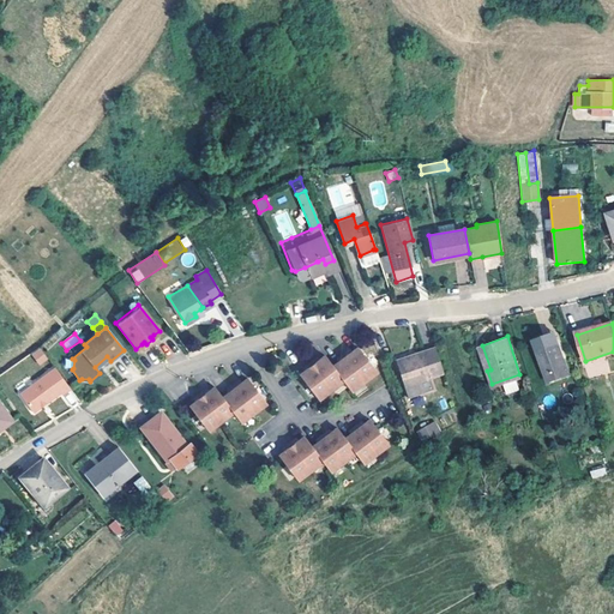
[(570,375),(557,342),(535,349),(547,379),(560,373),(563,378),(570,375)]
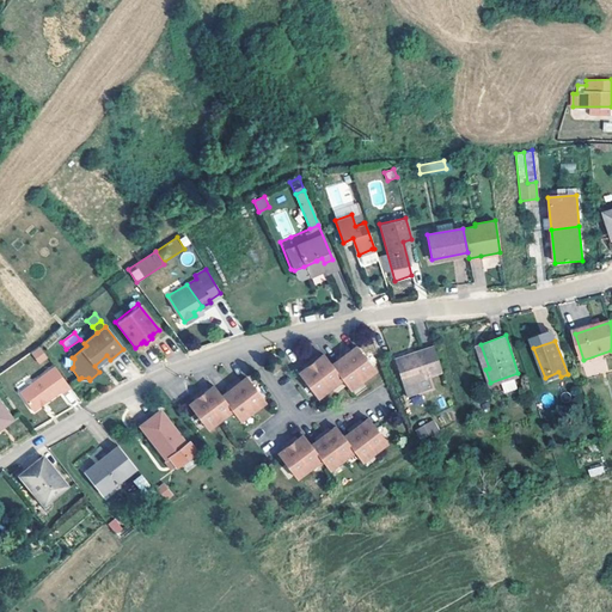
[(489,368),(481,344),(478,346),(485,369),(489,368)]
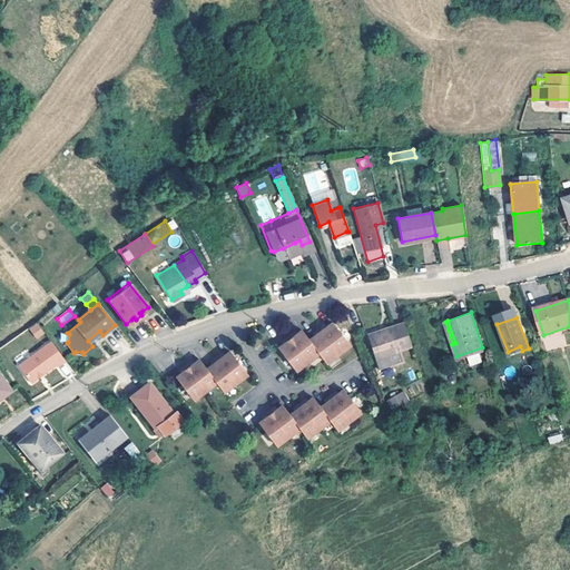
[(326,363),(327,362),(350,346),(332,322),(324,327),(321,330),(318,327),(315,331),(316,333),(314,334),(313,335),(308,340),(301,330),(294,335),(291,337),(290,335),(285,338),(286,341),(283,343),(277,347),(296,371),(318,353),(326,363)]
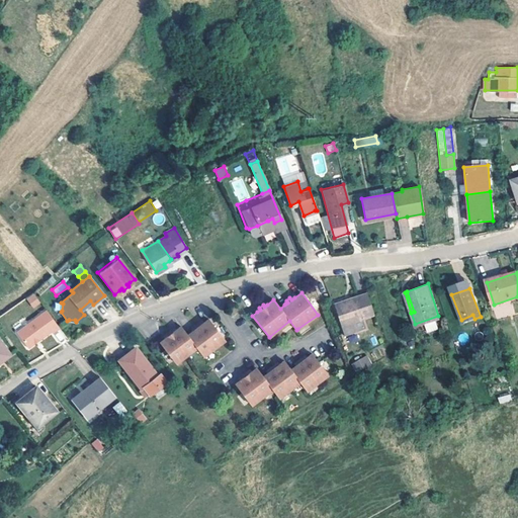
[(373,315),(366,293),(334,305),(343,334),(363,327),(361,320),(373,315)]
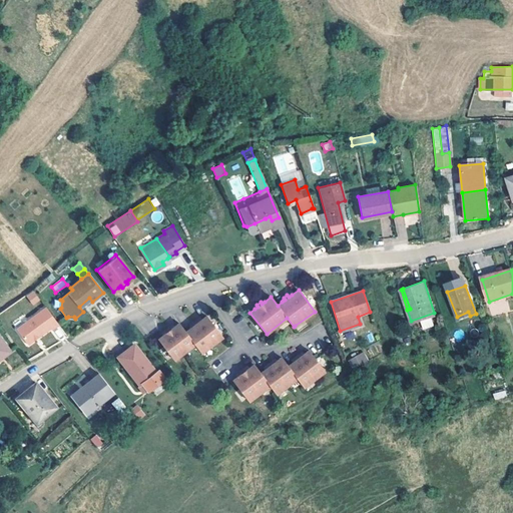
[(39,302),(34,295),(28,300),(33,307),(39,302)]
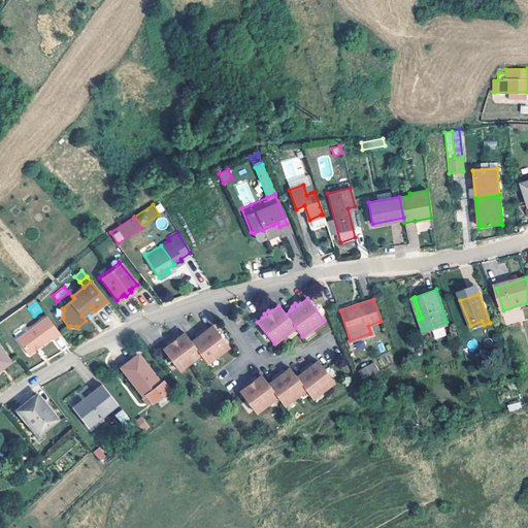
[(47,320),(17,342),(29,359),(53,341),(54,342),(61,337),(47,320)]
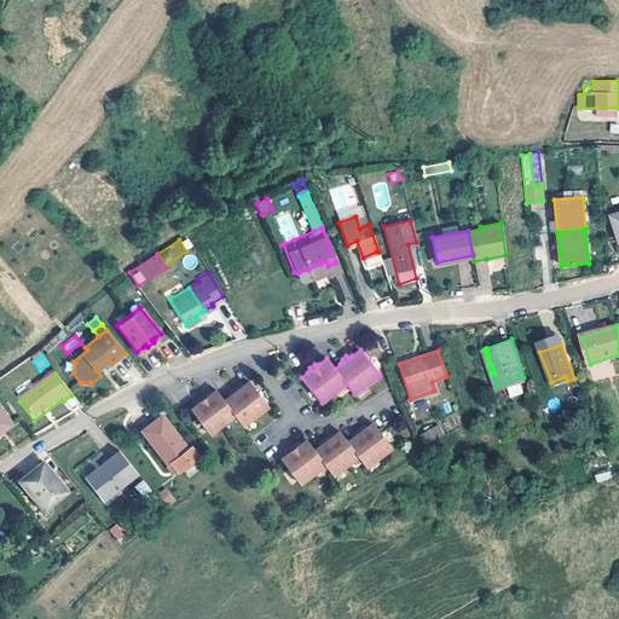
[(567,381),(565,376),(551,382),(554,389),(576,381),(574,379),(567,381)]
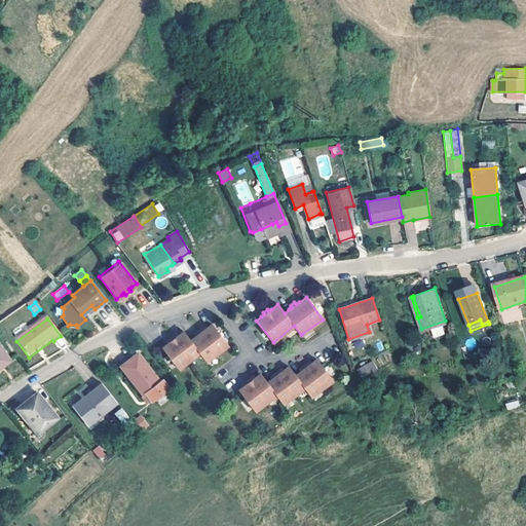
[(196,349),(199,352),(205,362),(227,345),(211,324),(204,329),(201,331),(200,329),(195,332),(197,334),(194,336),(189,339),(196,349)]
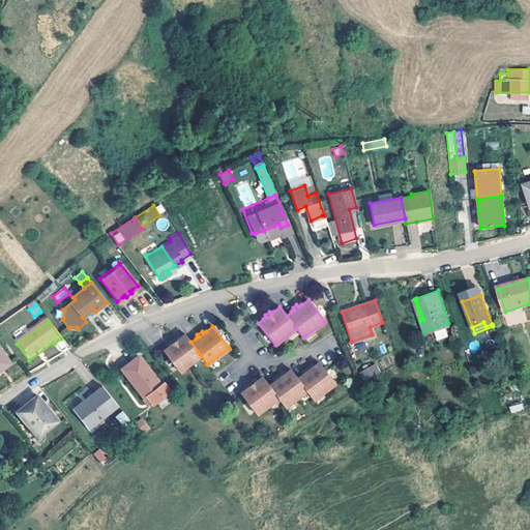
[(179,373),(201,355),(198,352),(190,342),(184,333),(177,340),(174,342),(173,340),(169,342),(170,345),(168,346),(163,350),(179,373)]
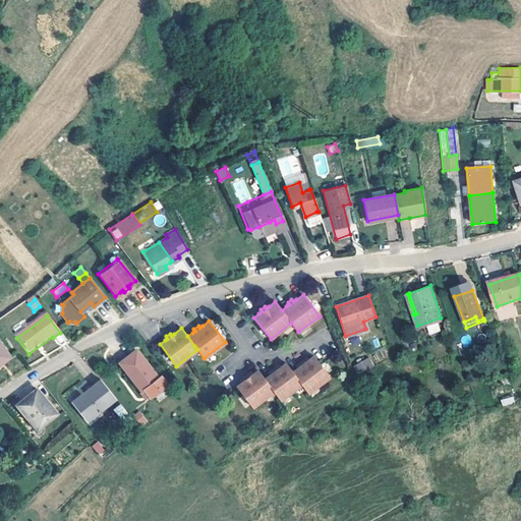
[(0,364),(10,357),(0,343),(0,364)]
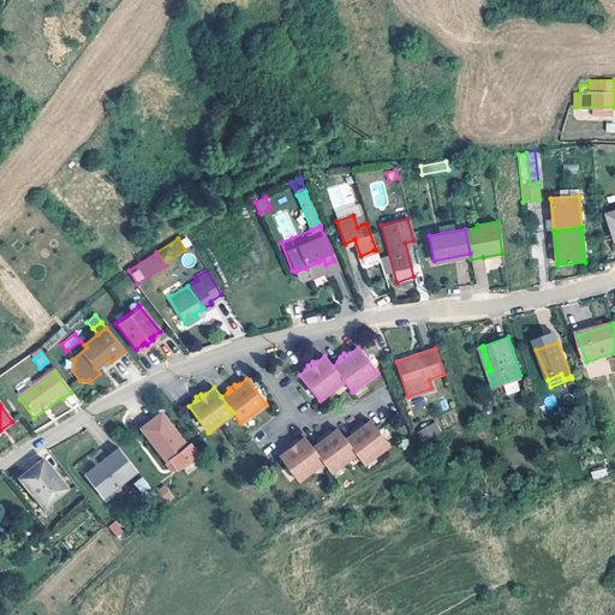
[(185,445),(159,412),(139,428),(166,460),(169,458),(177,466),(196,452),(187,442),(185,445)]
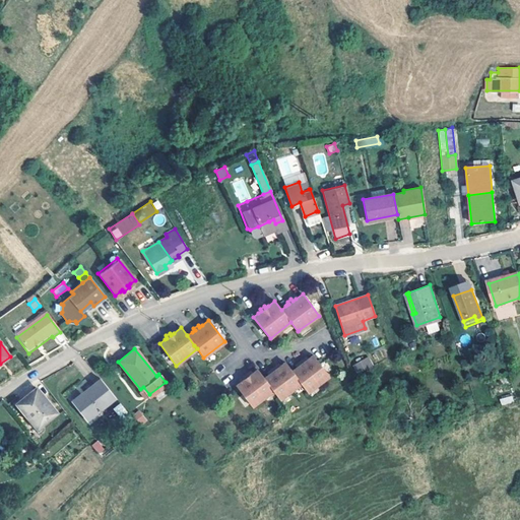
[(318,385),(322,382),(330,376),(313,354),(310,356),(308,359),(305,361),(303,359),(301,361),(318,385)]
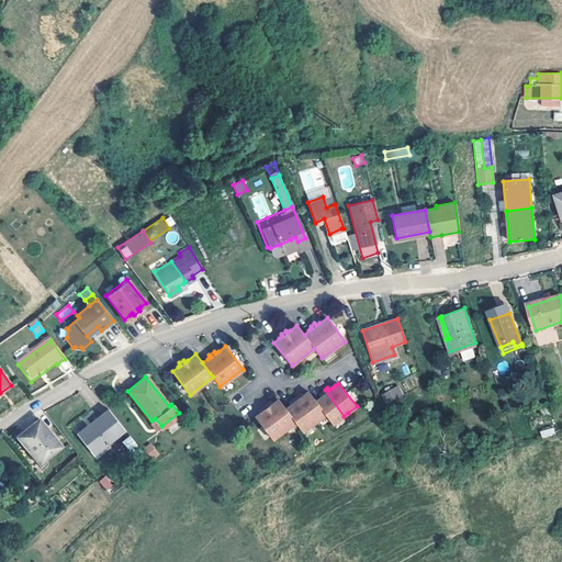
[(315,401),(326,415),(333,425),(344,416),(325,390),(322,392),(324,394),(321,396),(315,401)]
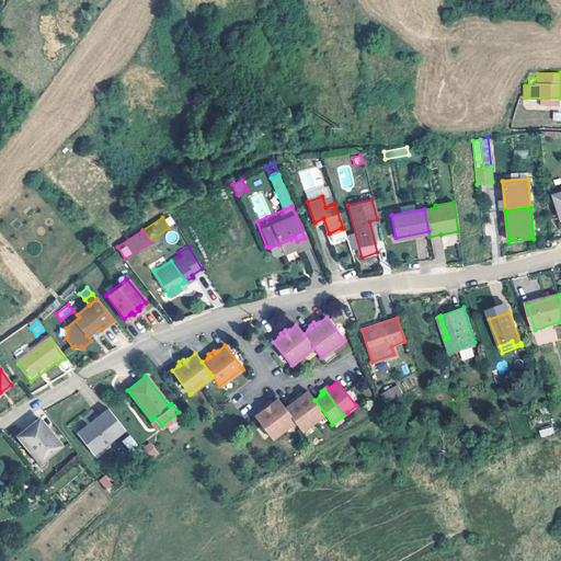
[(399,397),(393,389),(384,395),(388,403),(399,397)]
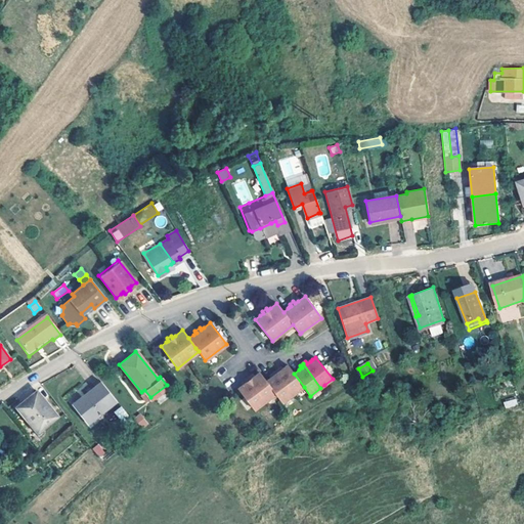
[(304,387),(294,374),(288,365),(282,368),(278,372),(277,368),(274,370),(293,395),(304,387)]
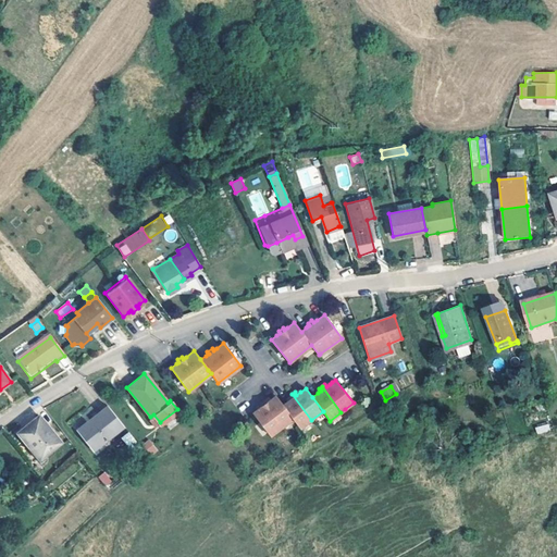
[(311,420),(292,394),(289,396),(291,398),(287,400),(282,405),(293,419),(299,429),(311,420)]
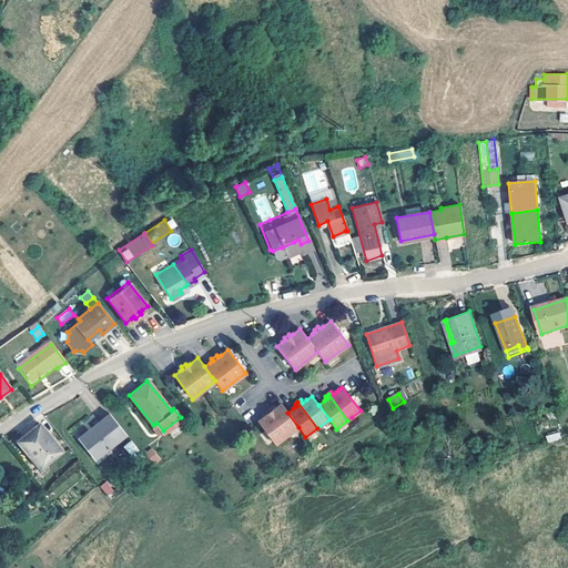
[(267,409),(286,435),(298,427),(287,413),(280,403),(275,407),(272,409),(270,407),(267,409)]
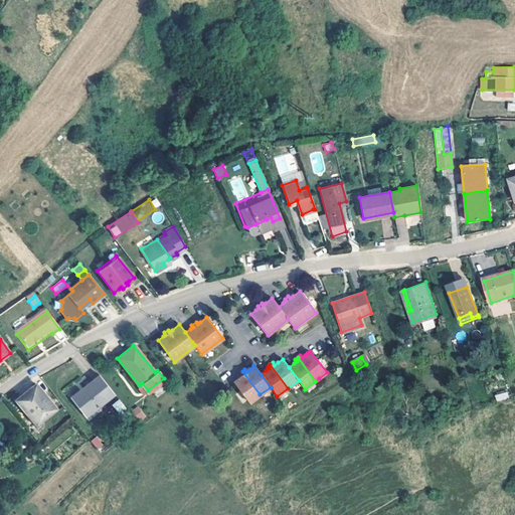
[(249,402),(260,394),(242,371),(239,373),(240,374),(237,377),(233,381),(249,402)]
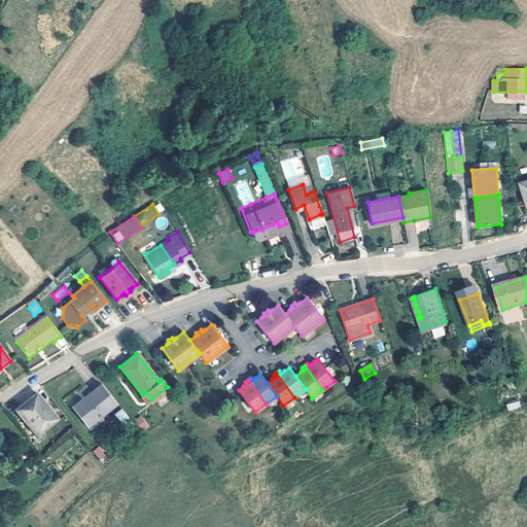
[(115,402),(101,385),(73,407),(88,425),(115,402)]
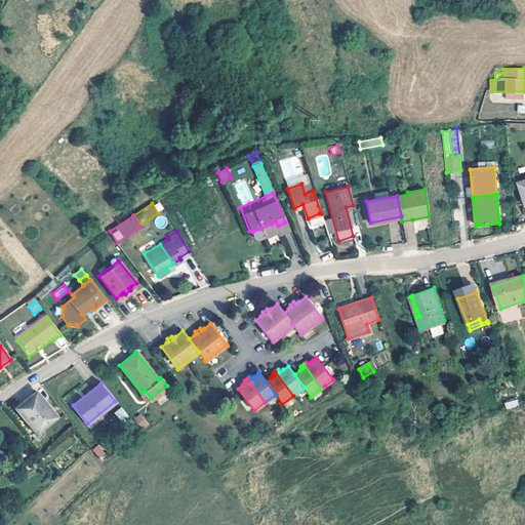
[(56,417),(36,392),(16,407),(31,426),(34,423),(40,431),(56,417)]
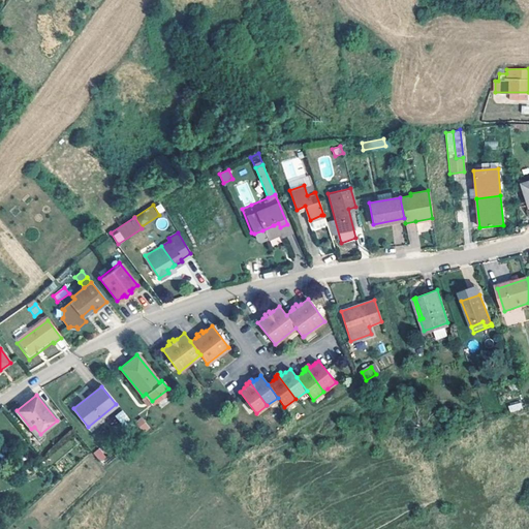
[(508,405),(509,412),(522,409),(521,402),(508,405)]
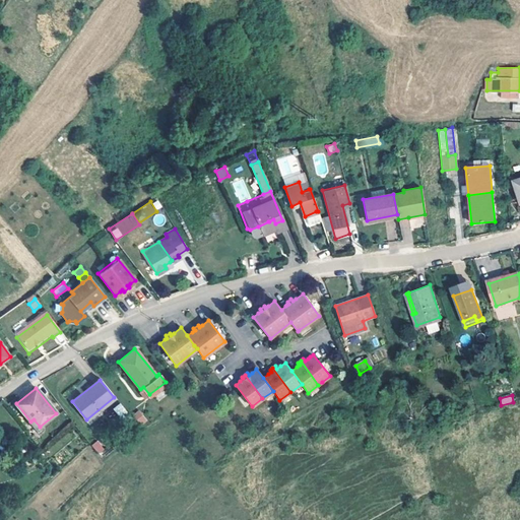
[(122,418),(128,412),(119,402),(113,409),(122,418)]
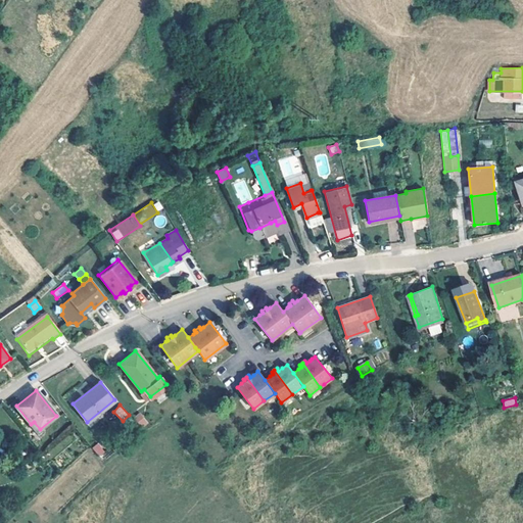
[(140,413),(134,418),(142,427),(148,422),(140,413)]
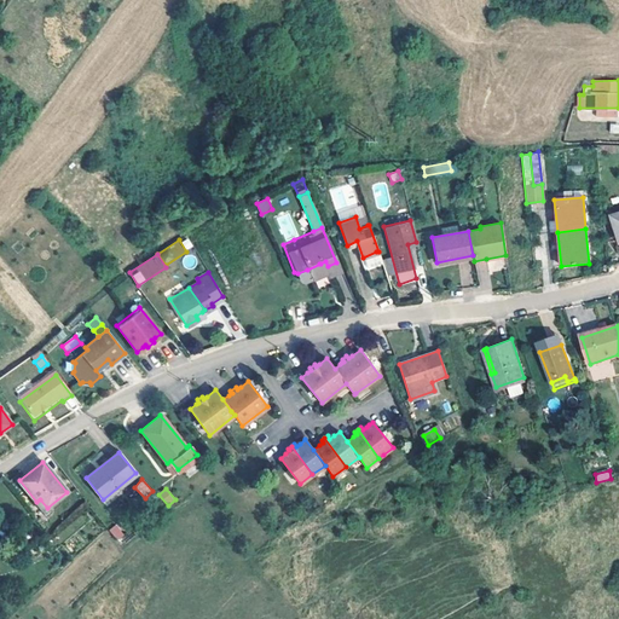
[(47,508),(40,499),(36,502),(44,510),(47,508)]
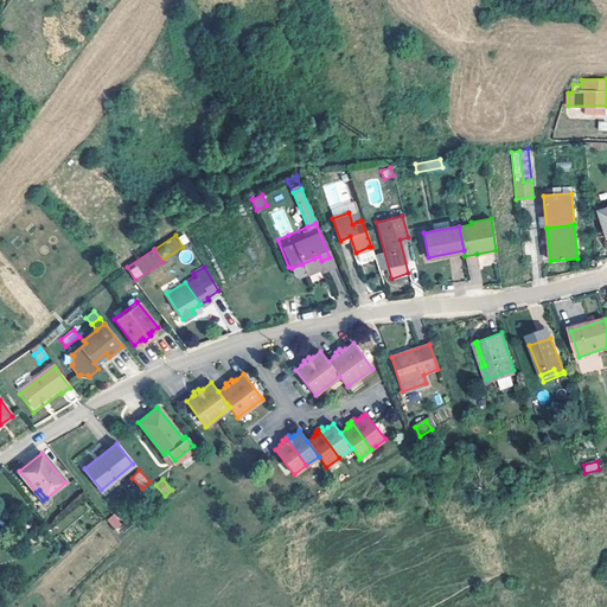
[(115,513),(107,518),(114,531),(122,526),(115,513)]
